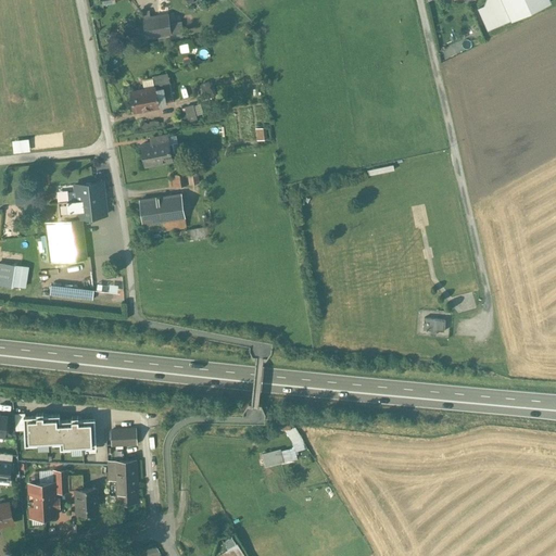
[(512,19),(503,0),(485,0),(483,5),(478,8),(488,30),(512,19)]
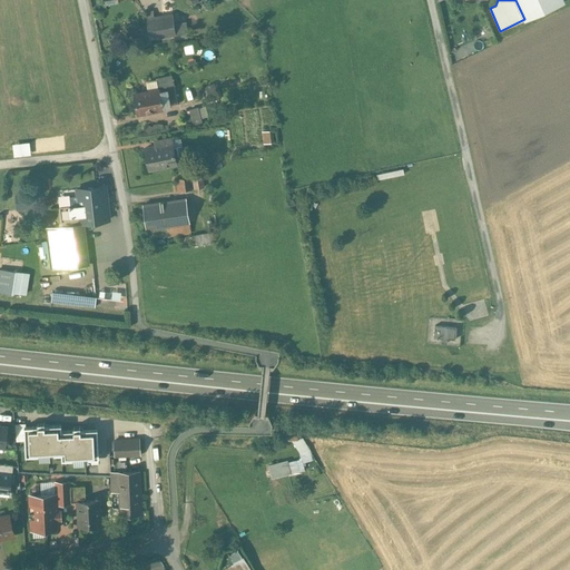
[(563,2),(562,0),(516,0),(524,19),(563,2)]
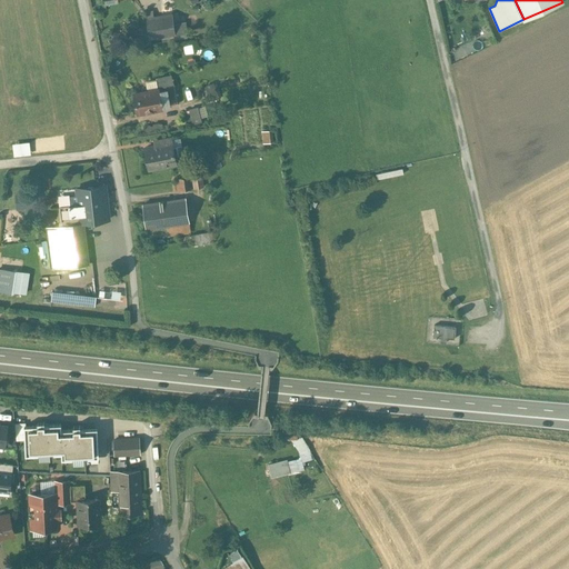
[(171,15),(147,18),(148,28),(147,28),(149,39),(161,37),(175,36),(173,22),(171,15)]
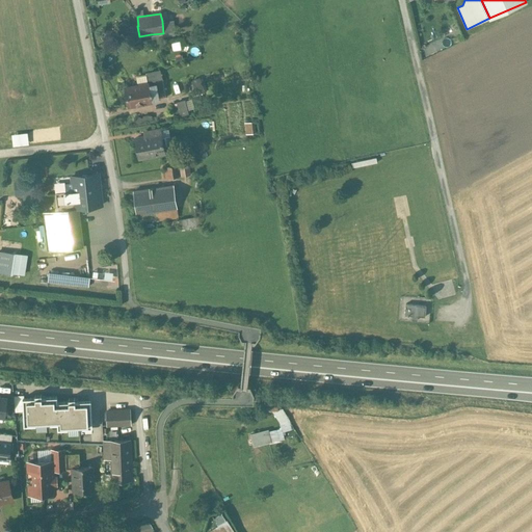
[(162,21),(163,33),(175,31),(176,31),(174,20),(162,21)]
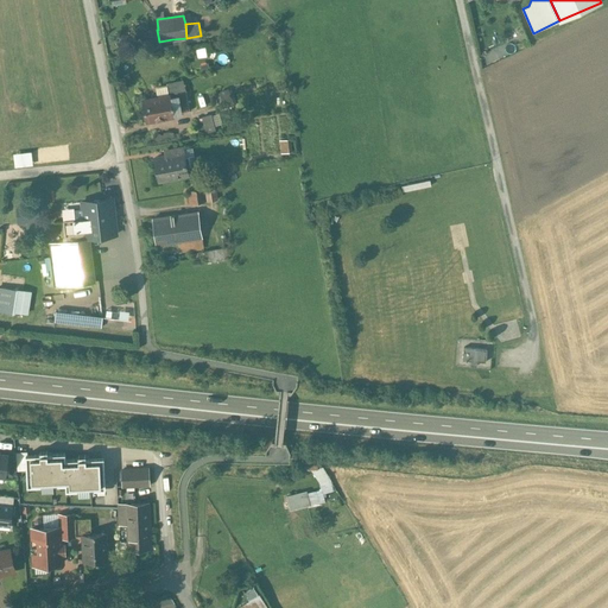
[(200,42),(200,36),(187,38),(172,39),(173,45),(200,42)]
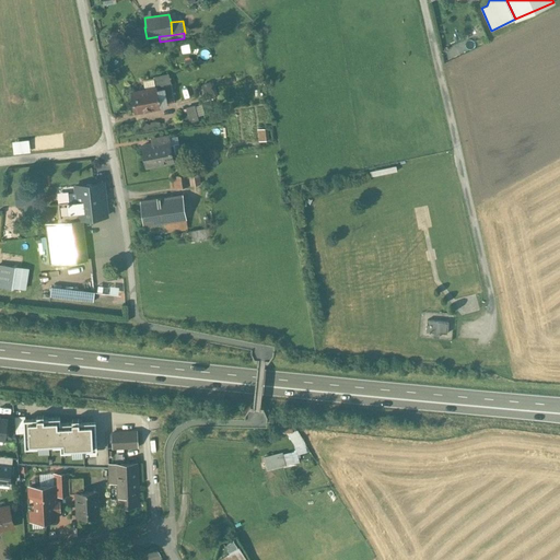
[(188,39),(179,42),(181,48),(182,53),(191,53),(188,39)]
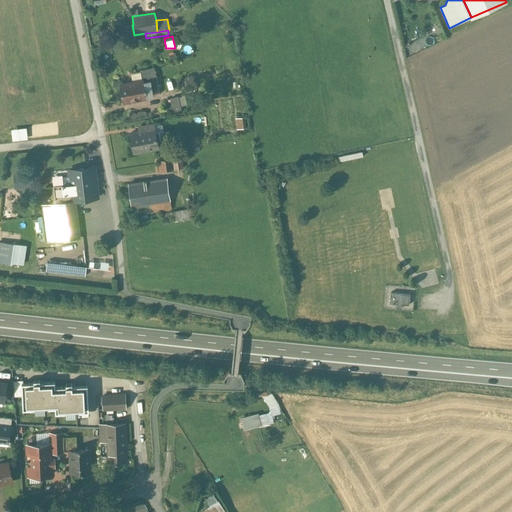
[(149,78),(156,76),(154,67),(141,70),(143,80),(143,82),(149,81),(149,78)]
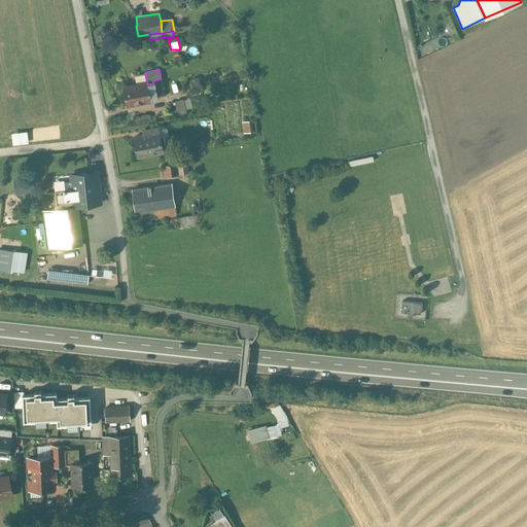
[(198,77),(191,79),(187,82),(188,88),(200,84),(198,77)]
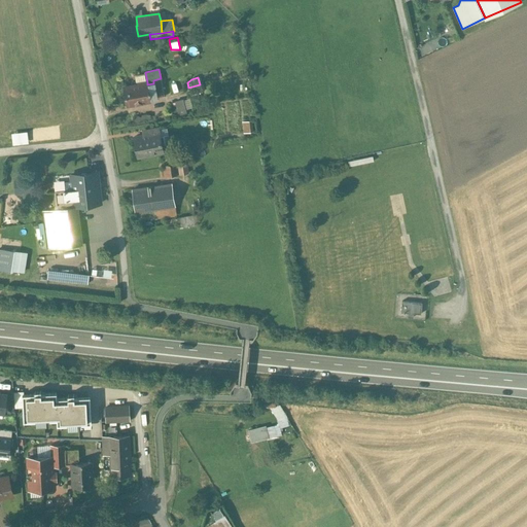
[(161,78),(153,80),(153,83),(154,83),(156,97),(164,96),(161,78)]
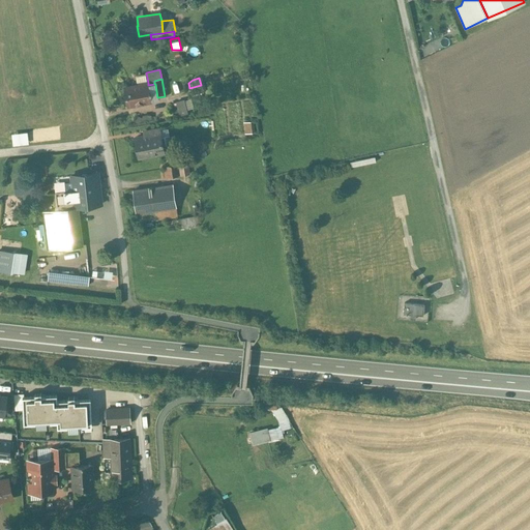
[(148,83),(124,87),(127,107),(152,101),(151,99),(157,97),(155,84),(154,84),(148,85),(148,83)]
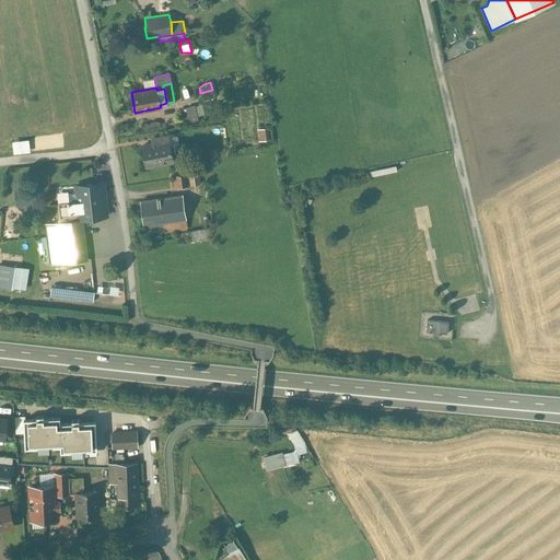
[(212,90),(200,93),(202,101),(216,96),(212,90)]
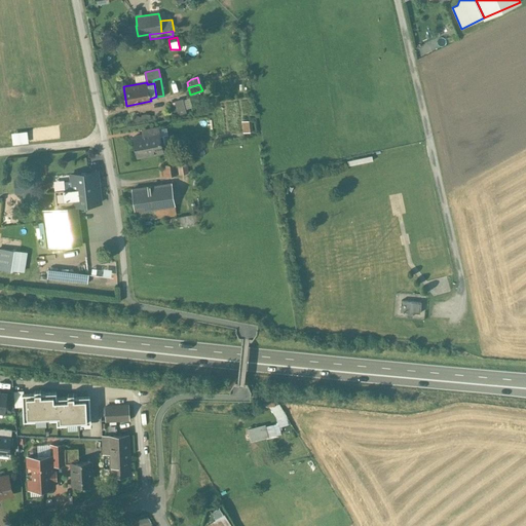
[(183,100),(183,99),(175,101),(175,102),(177,112),(178,115),(186,113),(185,109),(183,100)]
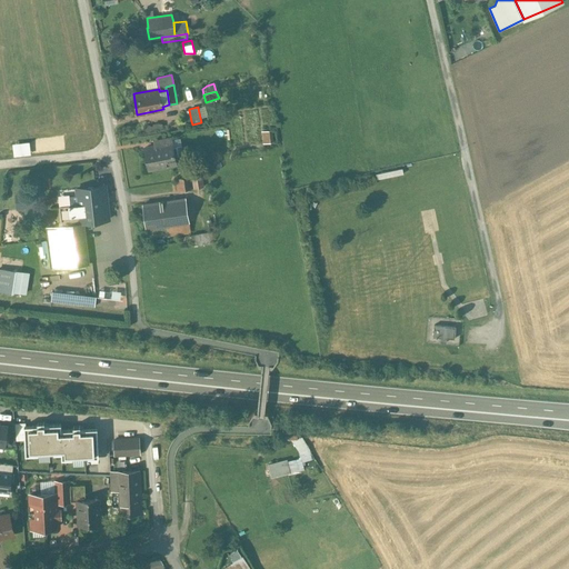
[(198,108),(200,118),(207,117),(205,107),(198,108)]
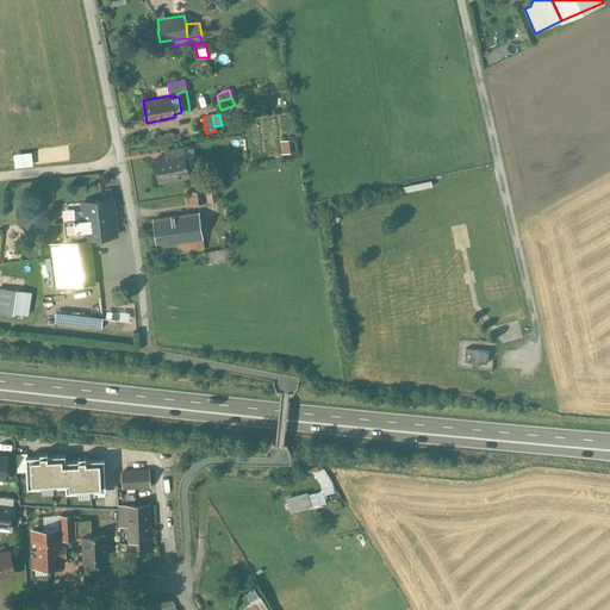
[(291,139),(281,141),(282,154),(292,153),(291,139)]
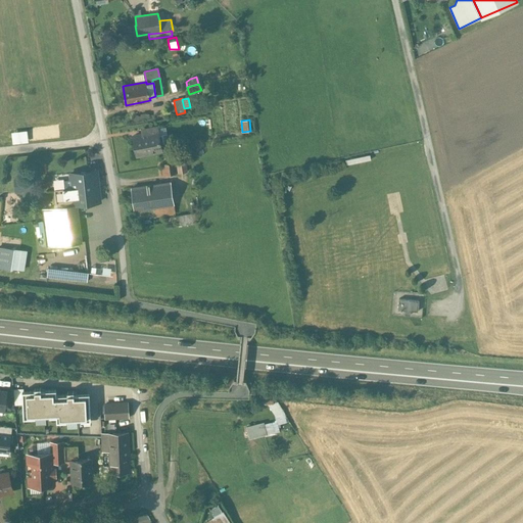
[(157,127),(148,129),(149,133),(132,136),(136,155),(162,150),(161,144),(157,128),(157,127)]
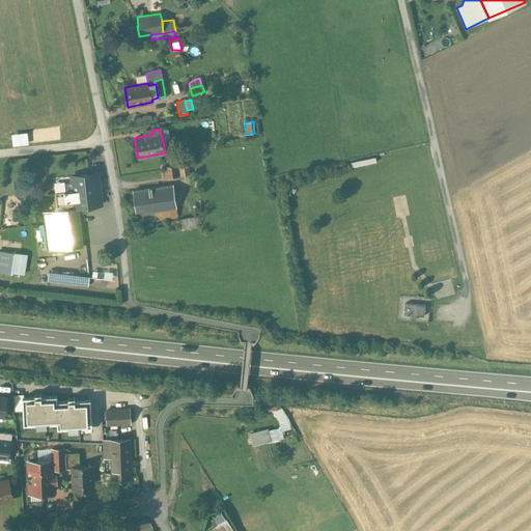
[(168,129),(160,130),(164,146),(171,145),(168,129)]
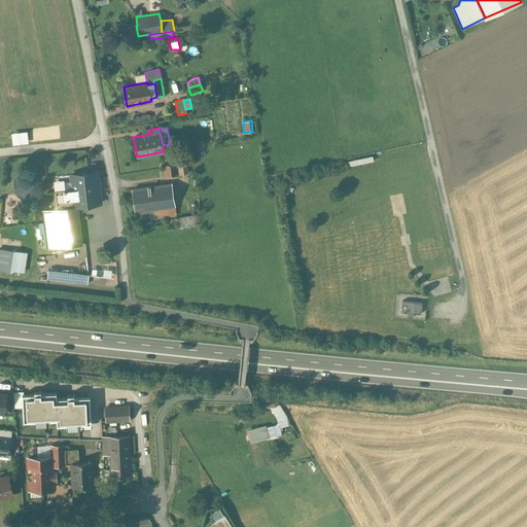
[(27,132),(11,133),(12,144),(28,142),(27,132)]
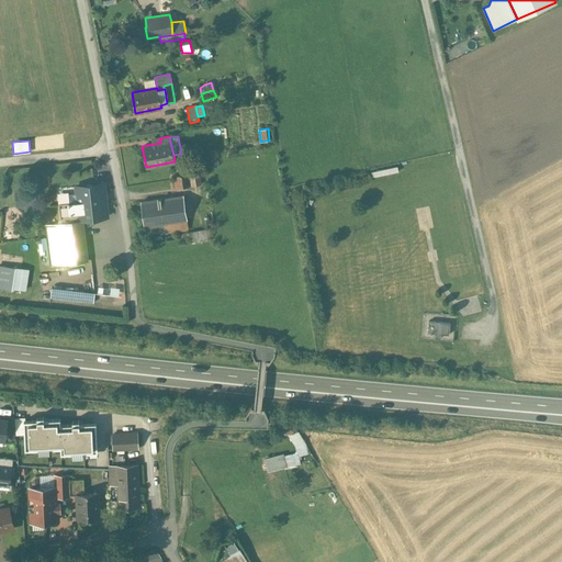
[(397,166),(371,171),(372,177),(398,171),(397,166)]
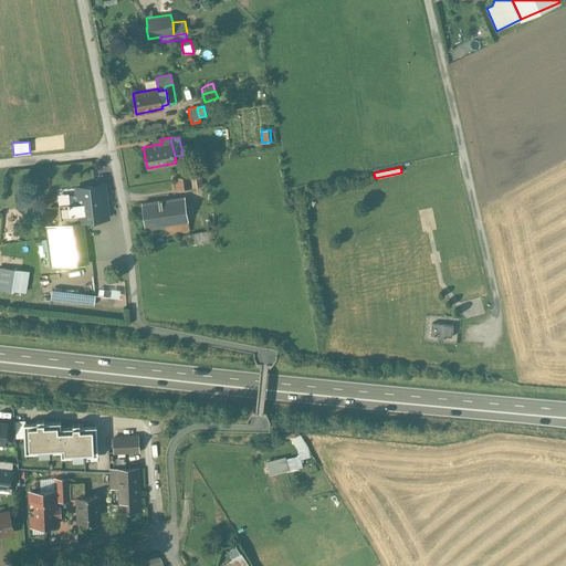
[(200,174),(191,175),(192,187),(202,186),(200,174)]
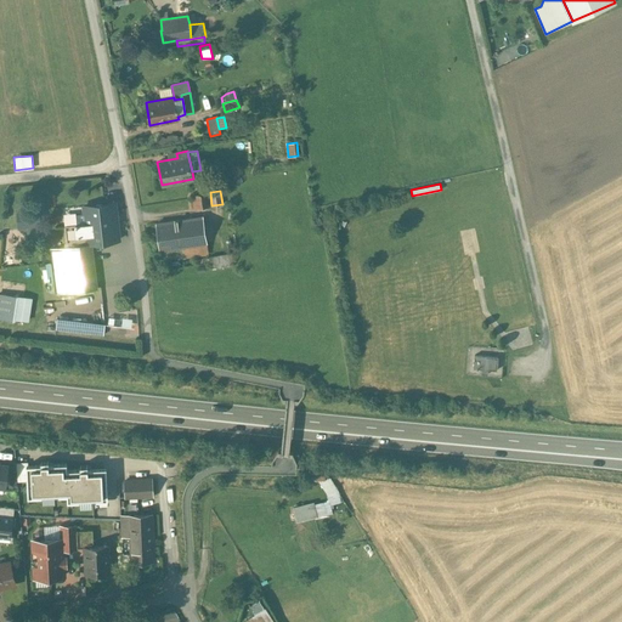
[(210,192),(192,196),(194,209),(211,205),(210,192)]
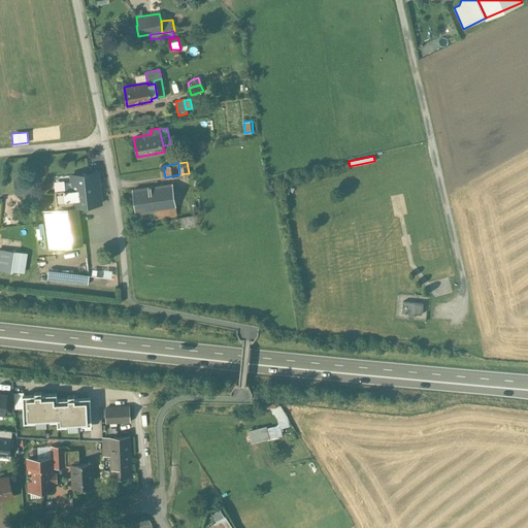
[(97,172),(71,175),(73,190),(75,208),(76,207),(75,206),(100,203),(97,172)]
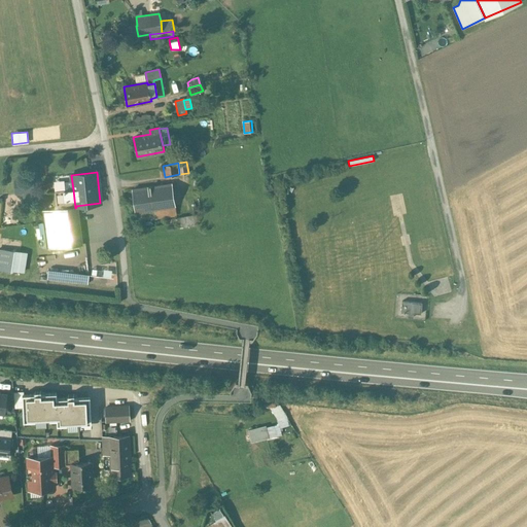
[(13,191),(36,190),(35,177),(13,179),(13,191)]
